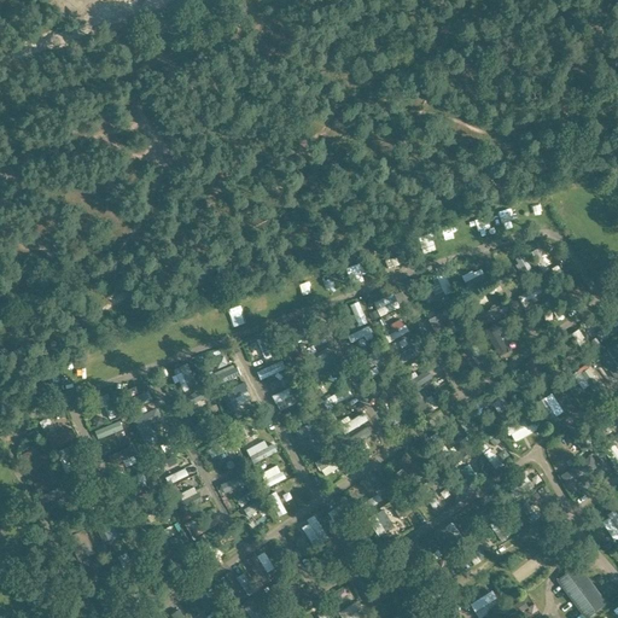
[(385,261),(388,269),(390,270),(394,269),(394,267),(398,266),(401,267),(404,266),(406,263),(402,255),(401,255),(397,256),(396,257),(391,260),(390,258),(386,260),(385,261)]
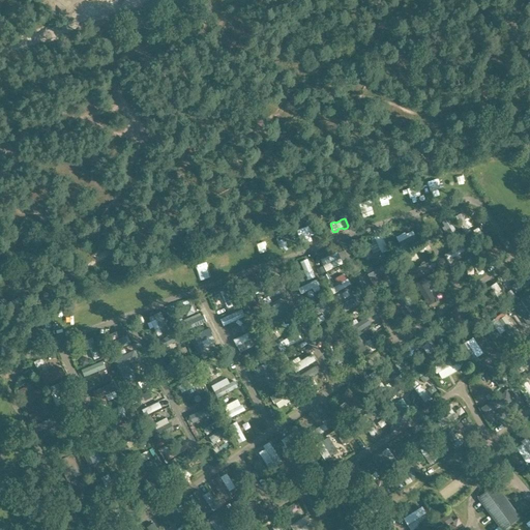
[(448,218),(442,223),(444,227),(447,232),(451,239),(459,235),(448,218)]
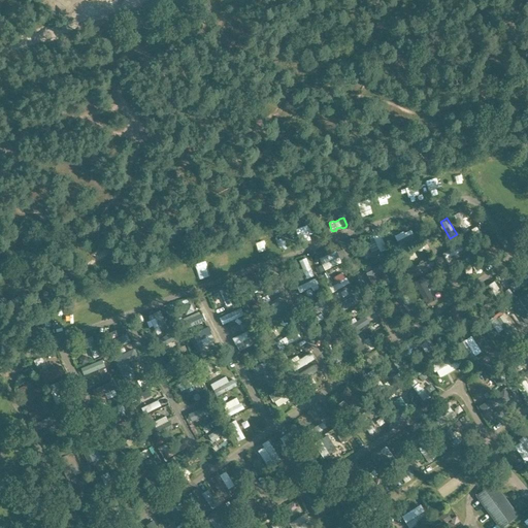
[(380,233),(372,236),(373,237),(378,249),(381,253),(387,250),(380,233)]
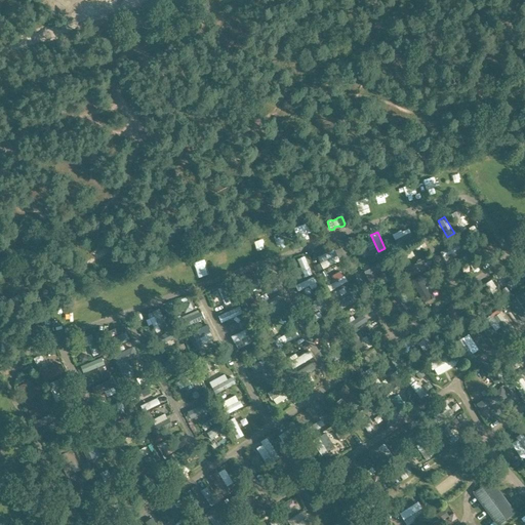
[(395,240),(398,247),(414,239),(410,233),(395,240)]
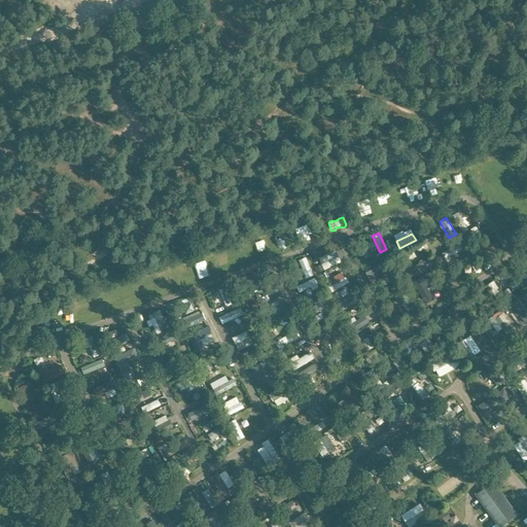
[(485,256),(482,258),(486,265),(501,253),(497,247),(495,249),(485,256)]
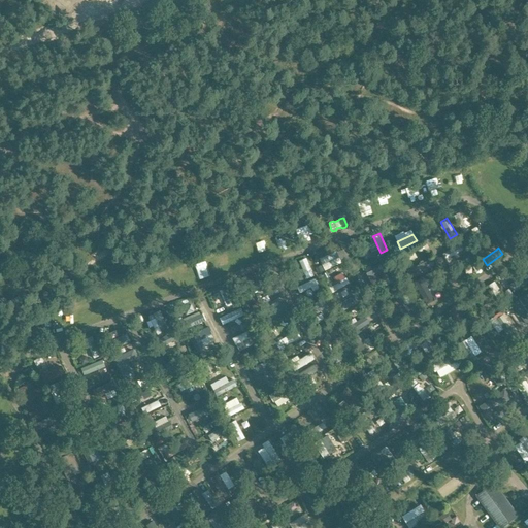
[(338,258),(322,265),(325,271),(340,263),(338,258)]
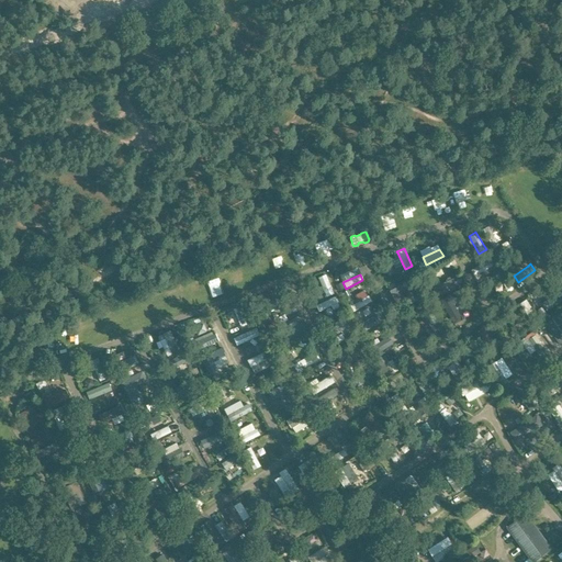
[(326,276),(318,279),(322,287),(324,292),(326,298),(334,293),(326,276)]
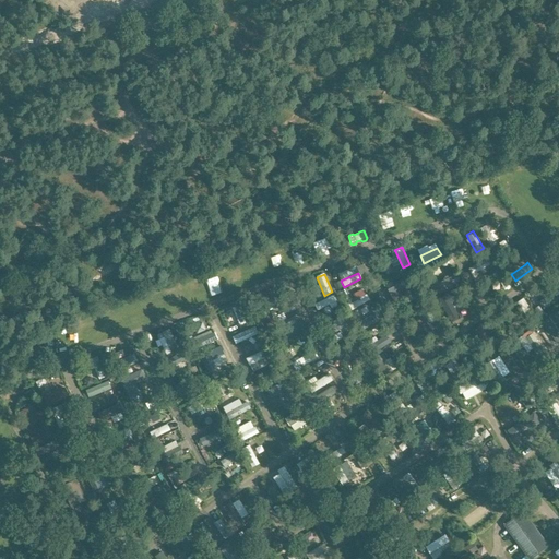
[(451,277),(431,286),(435,294),(454,284),(451,277)]
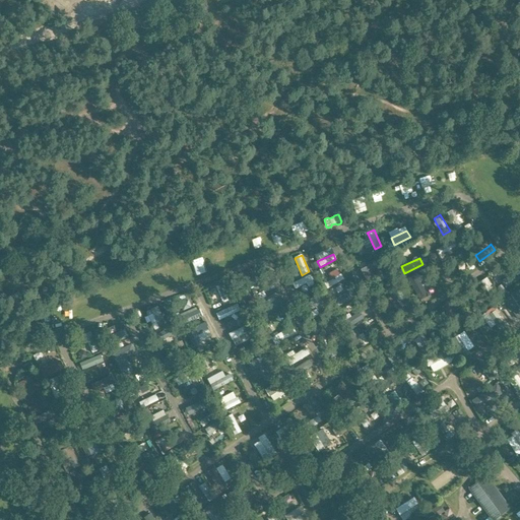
[(373,270),(364,275),(368,281),(390,270),(386,263),(381,265),(378,260),(370,264),(373,270)]
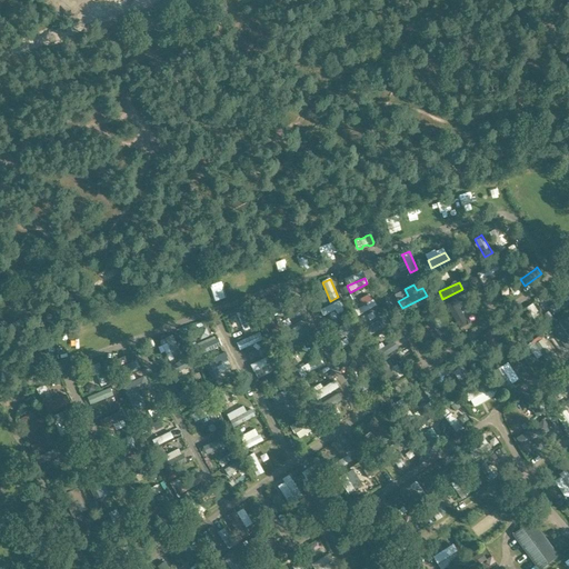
[(469,291),(447,305),(460,328),(468,323),(459,307),(469,301),(473,299),(469,291)]
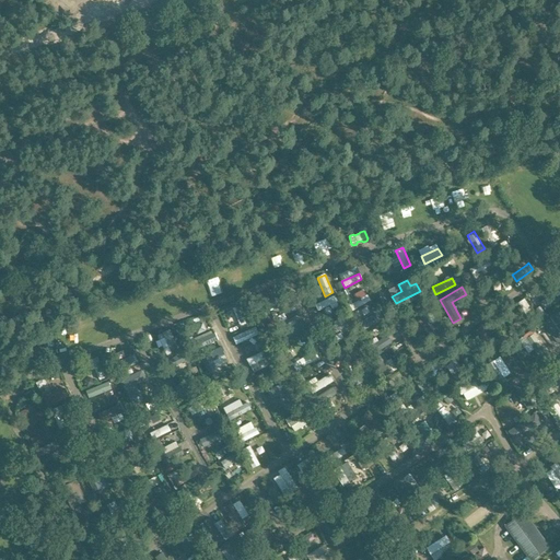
[(559,293),(558,291),(539,303),(545,310),(559,300),(559,293)]
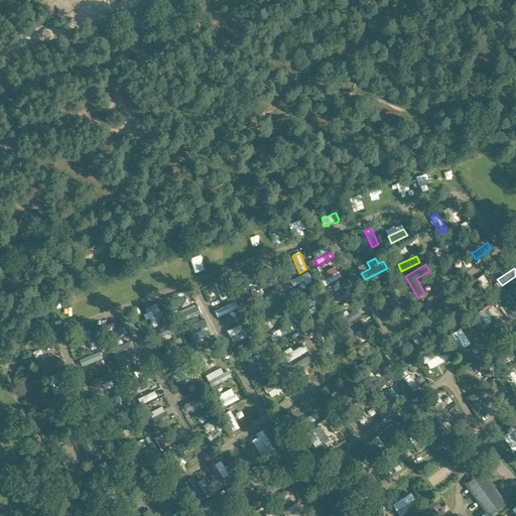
[(248,280),(246,281),(249,286),(266,277),(263,272),(254,277),(248,280)]
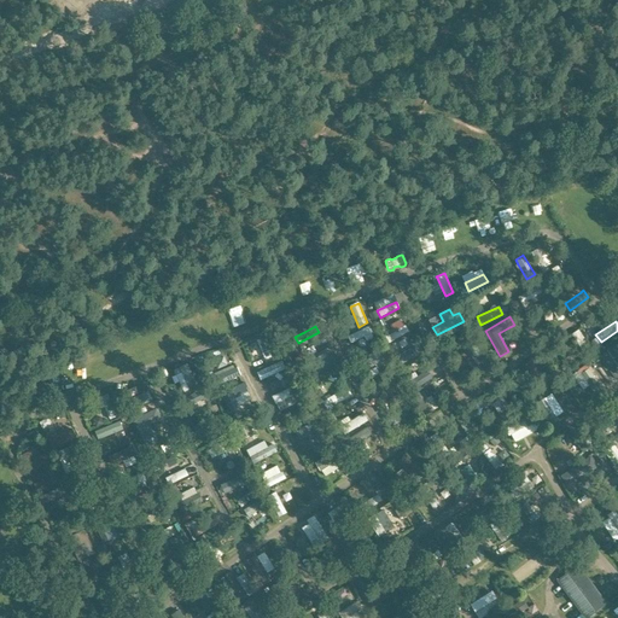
[(369,326),(348,336),(351,343),(355,340),(371,333),(373,333),(369,326)]
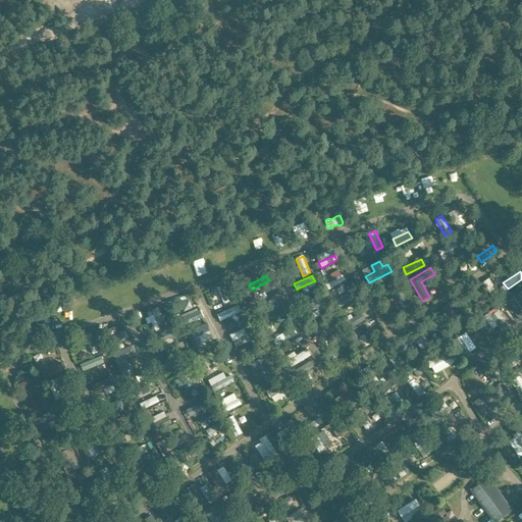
[(329,281),(325,284),(328,290),(345,280),(342,275),(341,275),(329,281)]
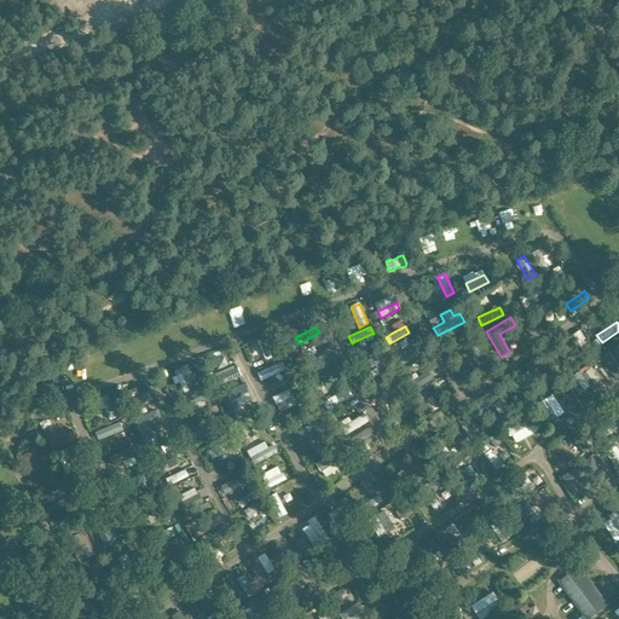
[(579,331),(573,335),(574,339),(580,346),(583,350),(589,346),(579,331)]
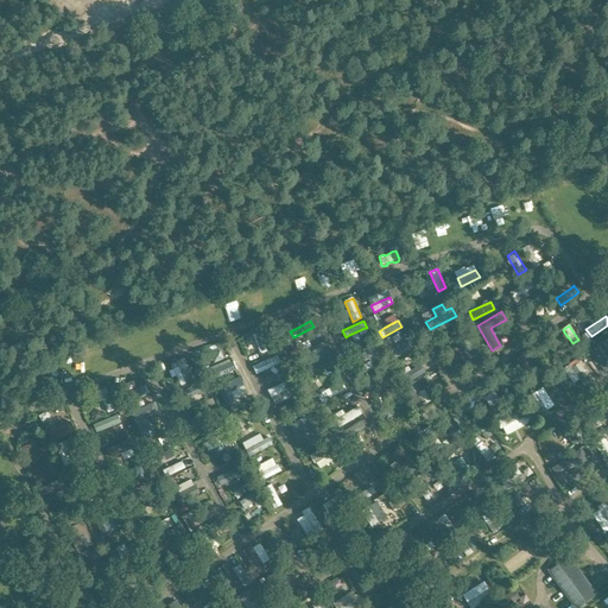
[(259,333),(253,335),(261,354),(267,352),(259,333)]
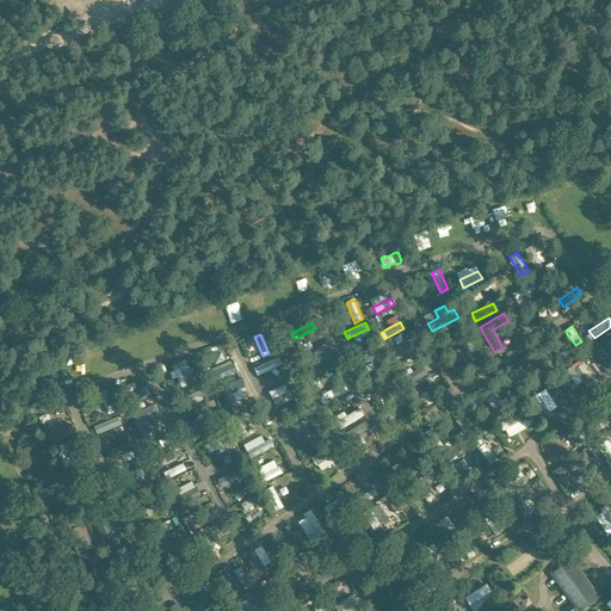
[(413,340),(389,353),(394,362),(417,349),(418,346),(414,340),(413,340)]
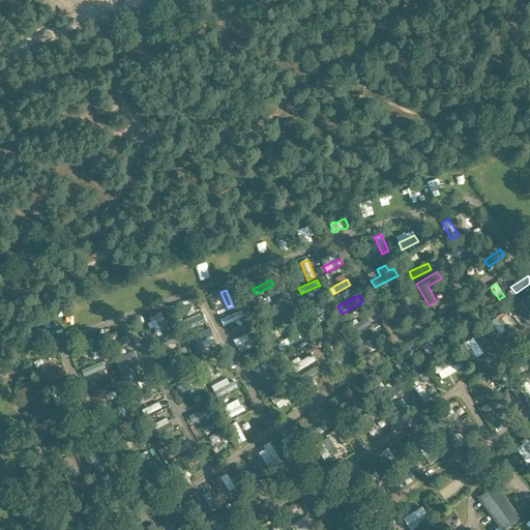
[(407,295),(401,299),(412,317),(418,313),(407,295)]
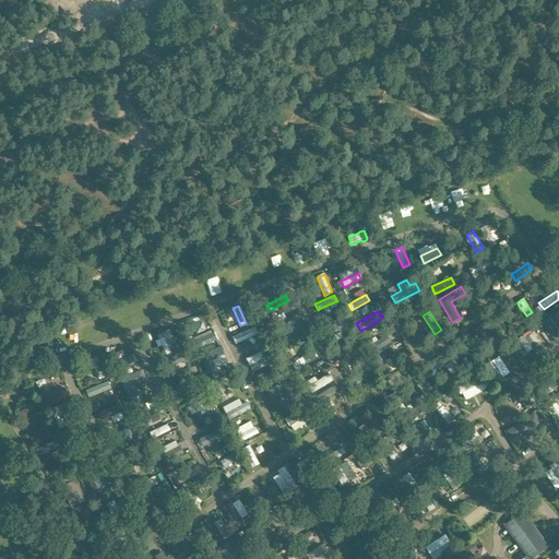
[(343,318),(323,330),(328,336),(340,330),(344,326),(347,325),(343,318)]
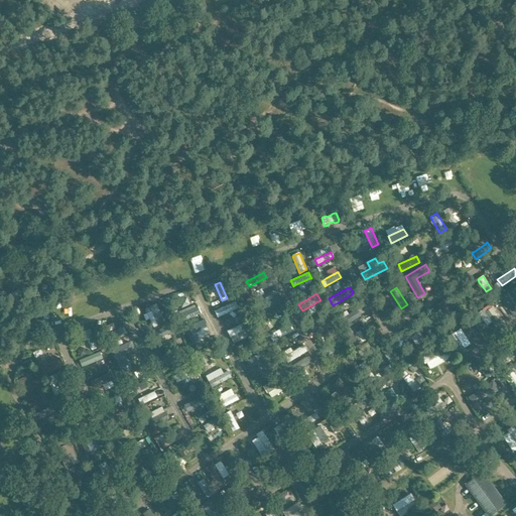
[(507,293),(501,297),(514,316),(515,314),(515,306),(508,296),(507,293)]
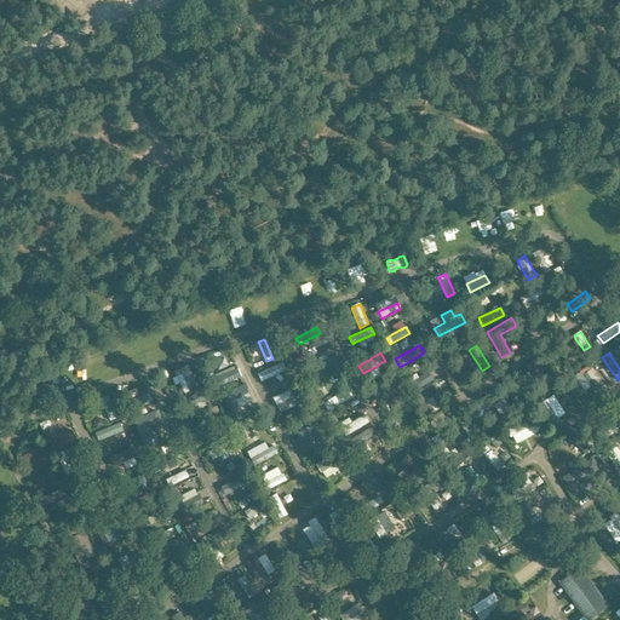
[(317,365),(310,368),(315,377),(338,363),(333,355),(327,359),(317,365)]
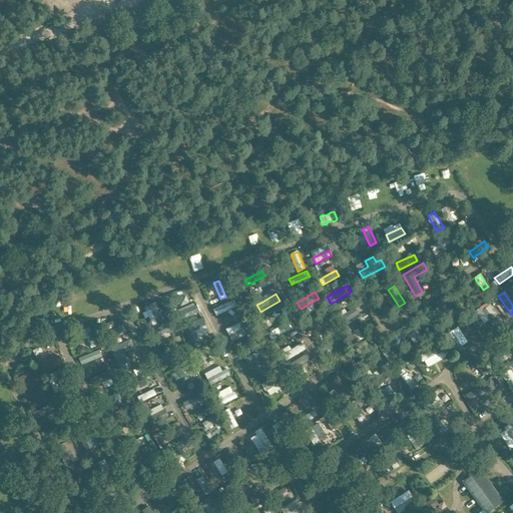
[(442,299),(436,304),(450,323),(466,312),(461,305),(451,312),(442,299)]
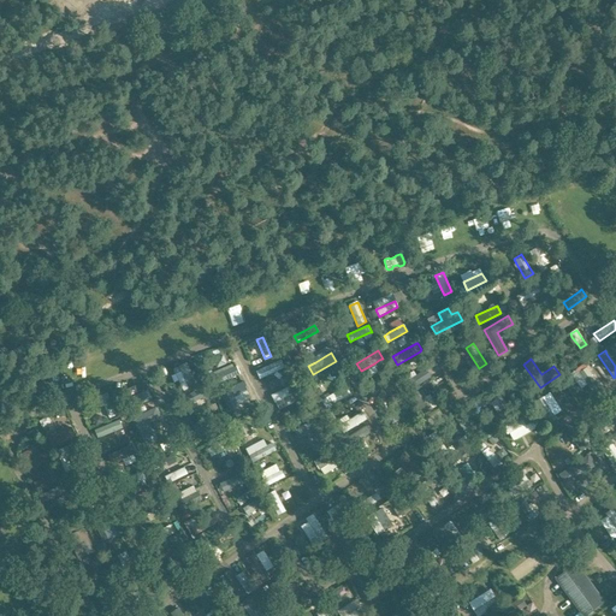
[(280,360),(258,371),(261,379),(284,368),(280,360)]
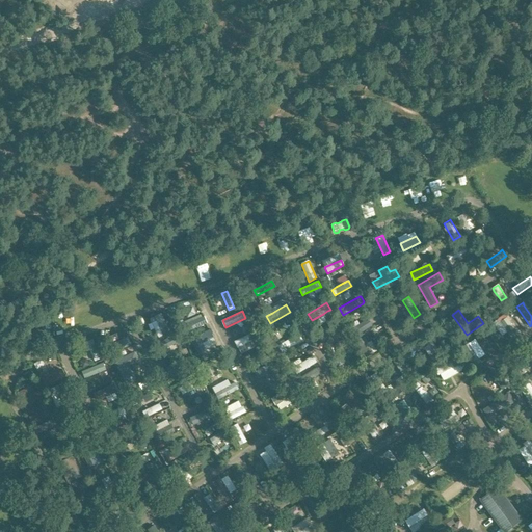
[(161,314),(155,317),(156,320),(163,335),(163,336),(169,333),(161,314)]
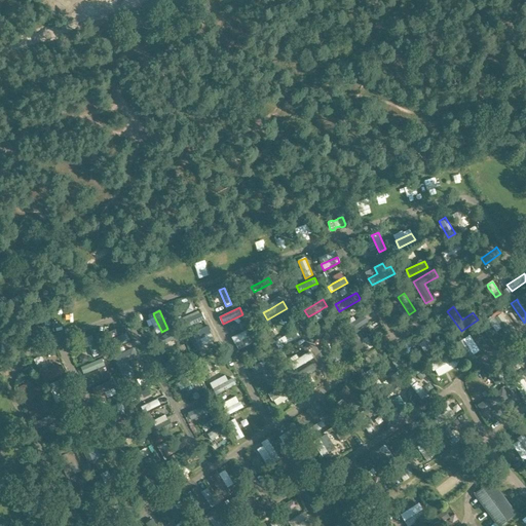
[(498,310),(492,315),(501,329),(505,335),(512,331),(498,310)]
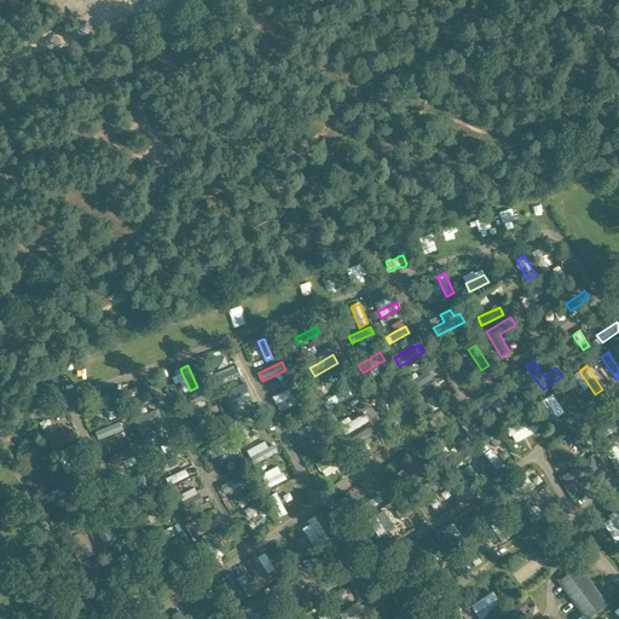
[(235,369),(213,379),(217,387),(241,376),(237,368),(235,369)]
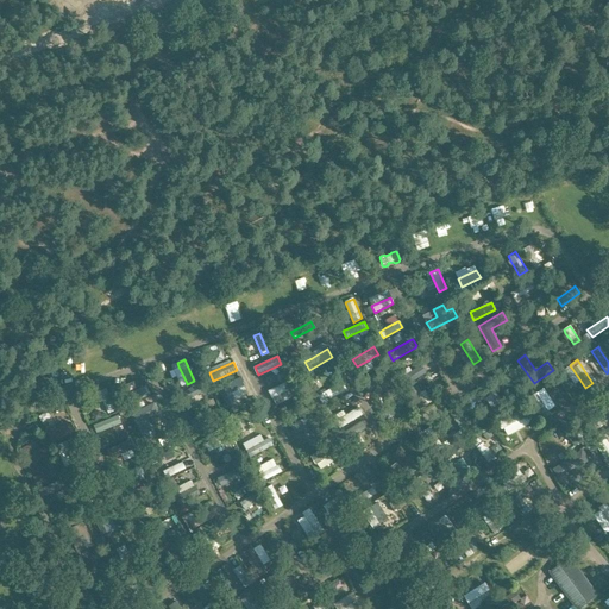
[(412,371),(403,376),(407,384),(426,372),(421,365),(412,371)]
